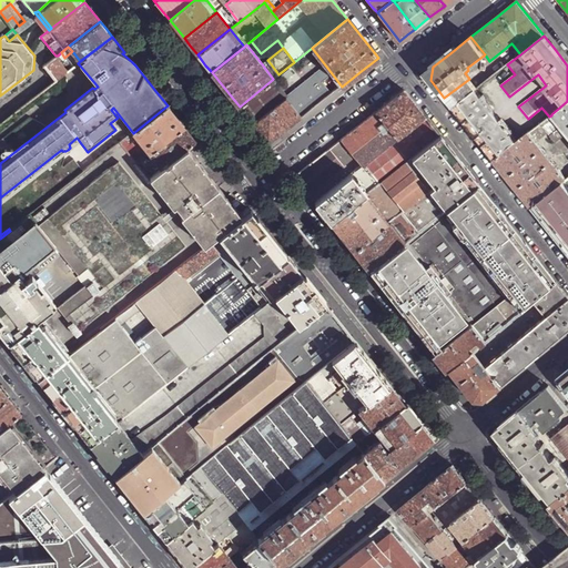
[(78,63),(80,61),(72,51),(64,58),(73,67),(78,63)]
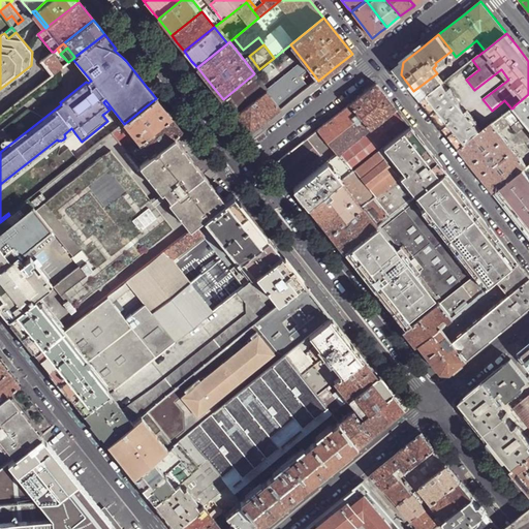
[(54,73),(64,66),(57,56),(54,52),(43,60),(54,73)]
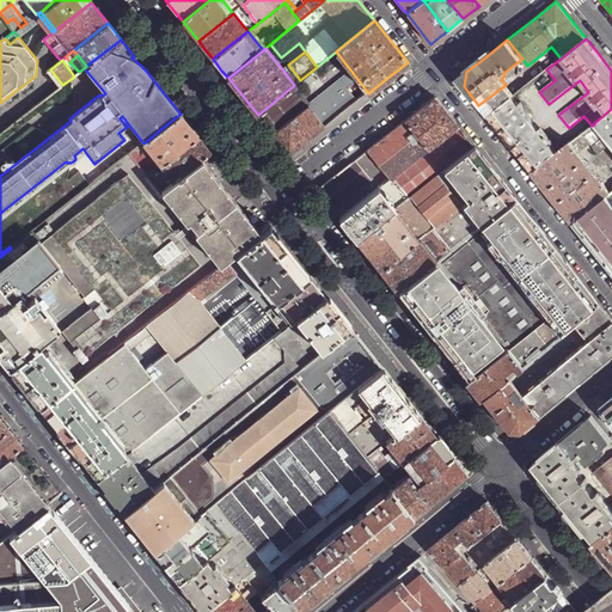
[(289,66),(283,71),(294,85),(299,81),(300,80),(289,66)]
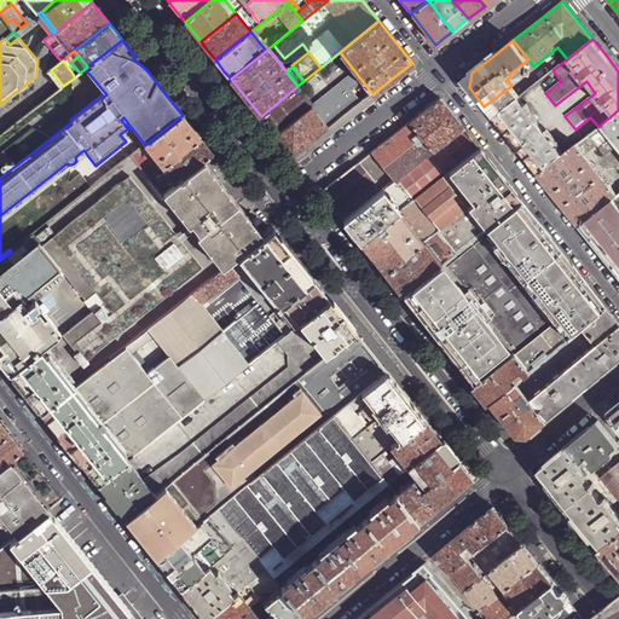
[(312,109),(329,129),(372,94),(357,74),(312,109)]
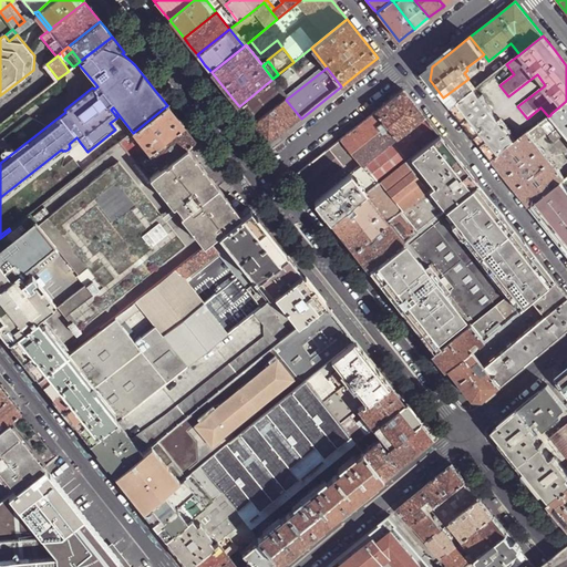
[(443,98),(451,106),(474,89),(475,88),(468,79),(443,98)]
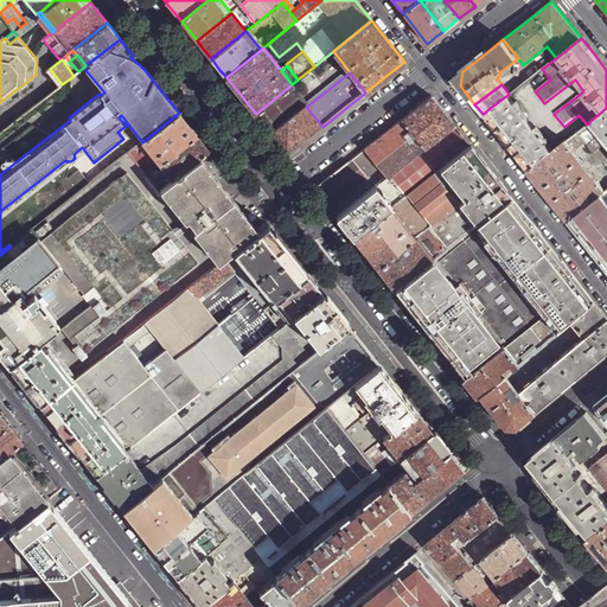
[(264,126),(270,134),(306,106),(291,85),(256,114),(264,126)]
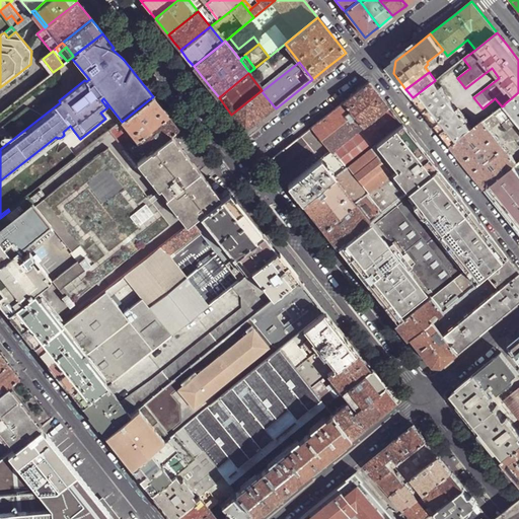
[(451,146),(472,130),(434,81),(413,97),(417,103),(433,124),(444,138),(451,146)]
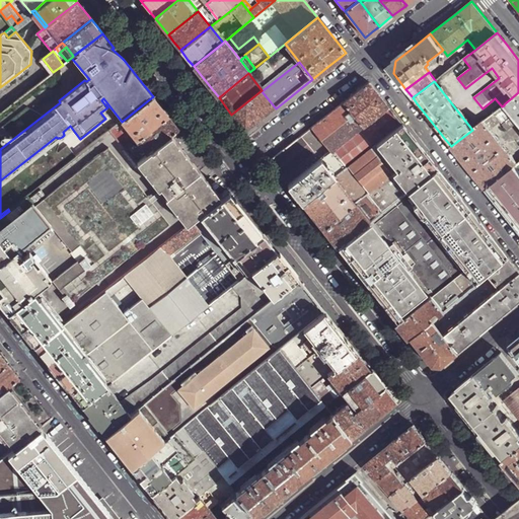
[(348,98),(344,102),(363,127),(388,107),(386,105),(369,82),(348,98)]
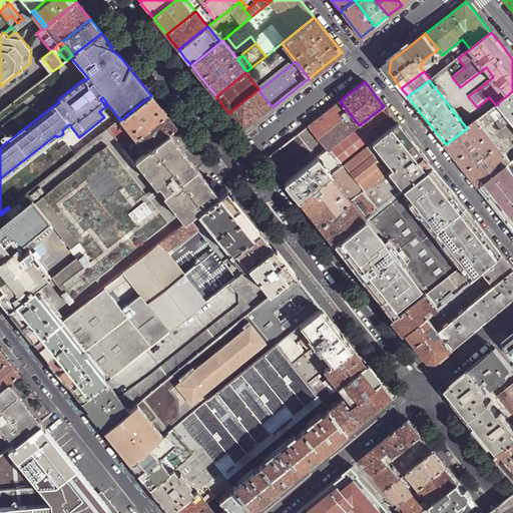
[(258,118),(273,107),(259,90),(259,89),(228,113),(236,122),(242,130),(258,118)]
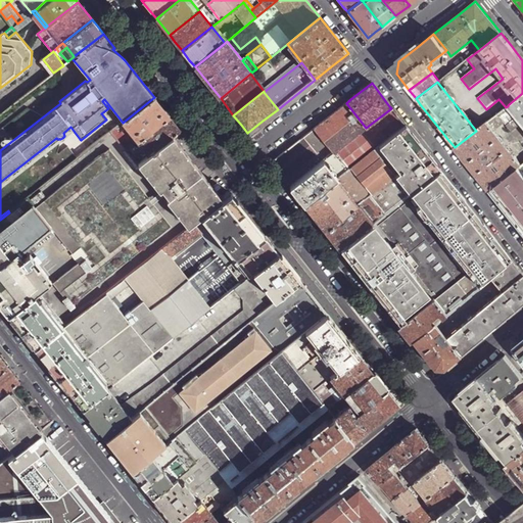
[(522,93),(508,105),(522,124),(522,93)]
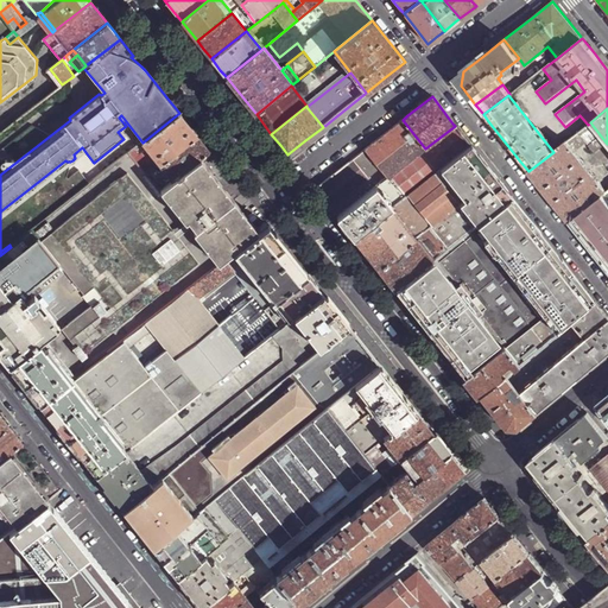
[(143,143),(128,153),(146,176),(160,165),(197,137),(188,124),(179,113),(143,143)]
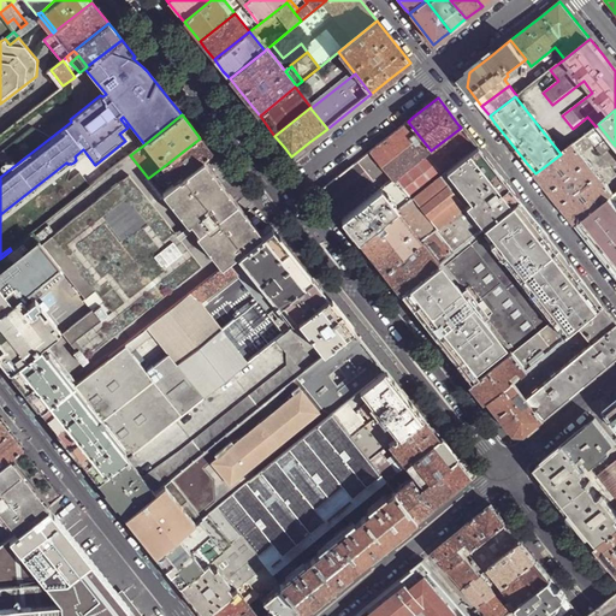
[(386,171),(394,181),(396,178),(431,150),(408,122),(371,150),(386,171)]
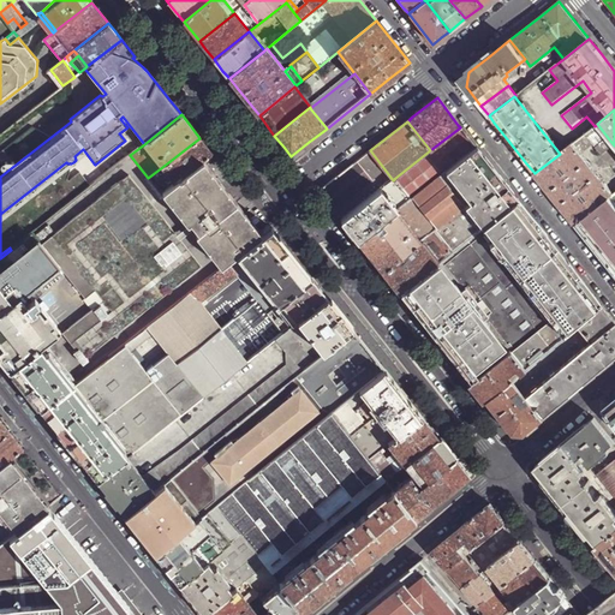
[(613,193),(580,154),(592,145),(601,156),(614,145),(597,125),(595,126),(560,154),(535,173),(559,204),(574,224),(613,193)]
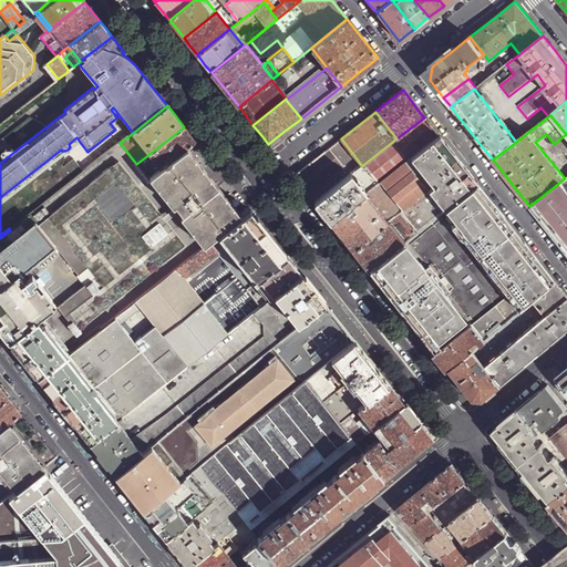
[(397,138),(364,164),(379,184),(381,182),(411,158),(440,136),(424,117),(397,138)]
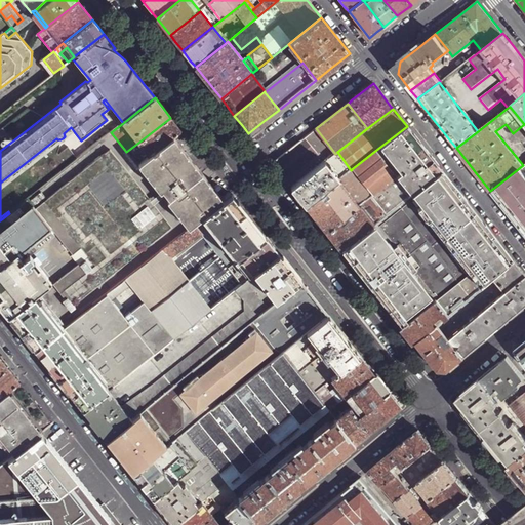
[(173,121),(170,118),(138,143),(148,156),(170,138),(172,136),(179,130),(173,121)]
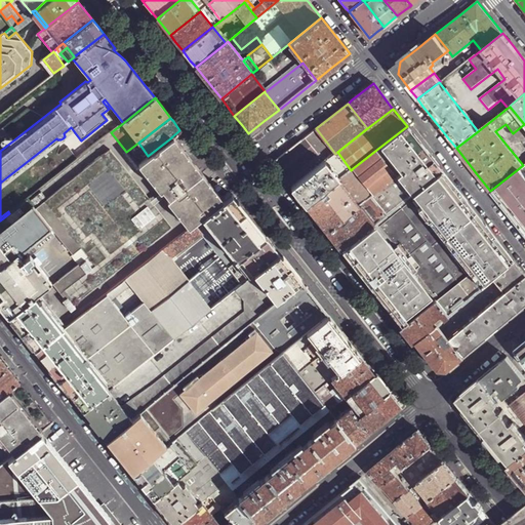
[(394,178),(409,197),(442,171),(425,148),(407,126),(380,147),(400,173),(394,178)]
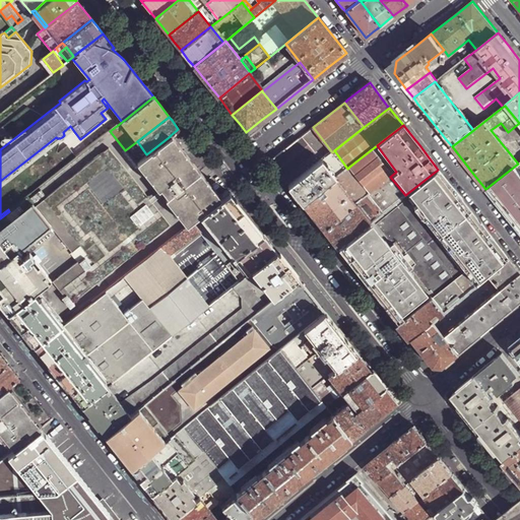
[(276,171),(282,178),(326,144),(313,127),(309,130),(289,145),(269,160),(276,171)]
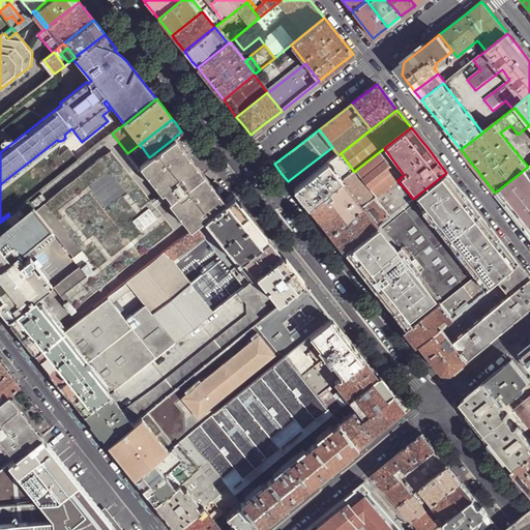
[(201,171),(174,138),(172,140),(180,150),(199,173),(201,171)]
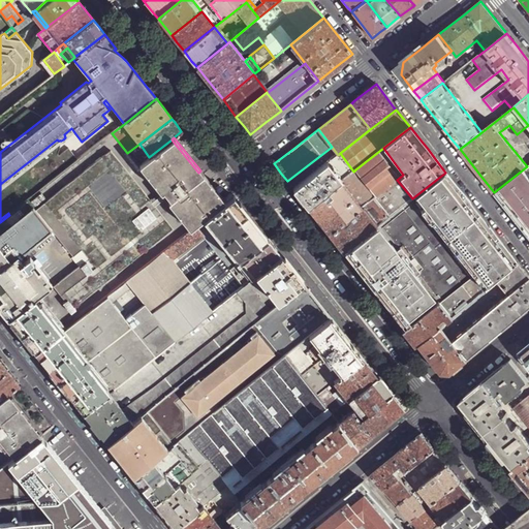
[(180,150),(172,139),(149,157),(145,160),(142,163),(163,192),(164,192),(167,196),(198,173),(180,150)]
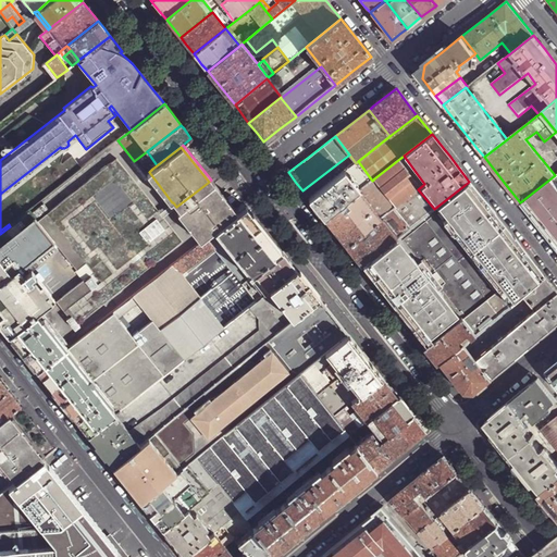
[(404,156),(374,178),(396,207),(418,189),(424,184),(404,156)]
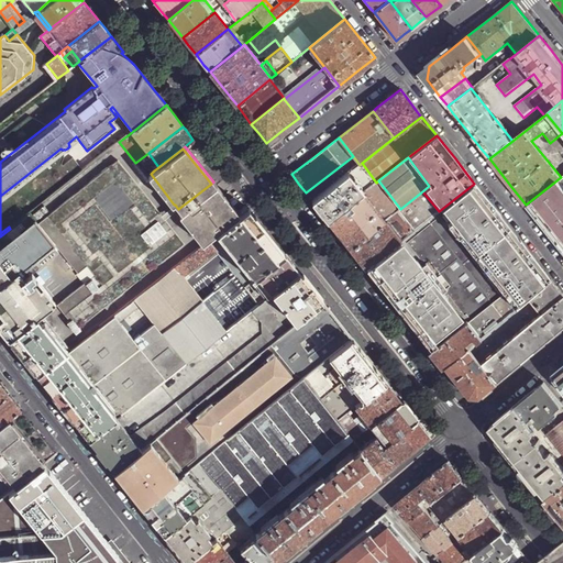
[(44,206),(31,216),(35,221),(54,244),(77,274),(87,266),(95,275),(165,220),(162,216),(118,161),(50,214),(44,206)]
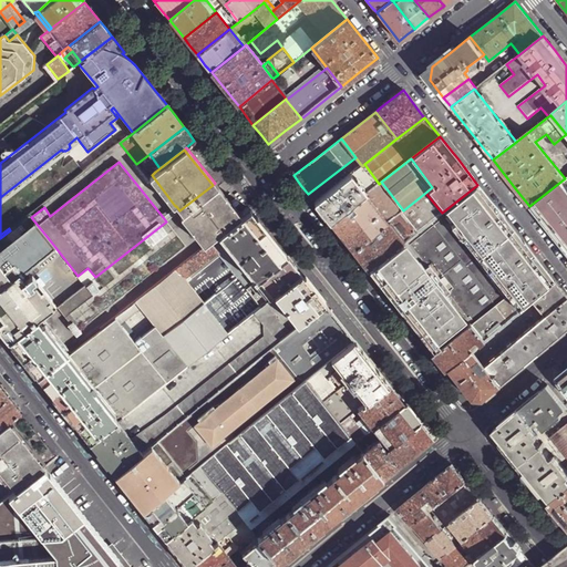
[(151,182),(136,164),(134,167),(147,185),(151,182)]
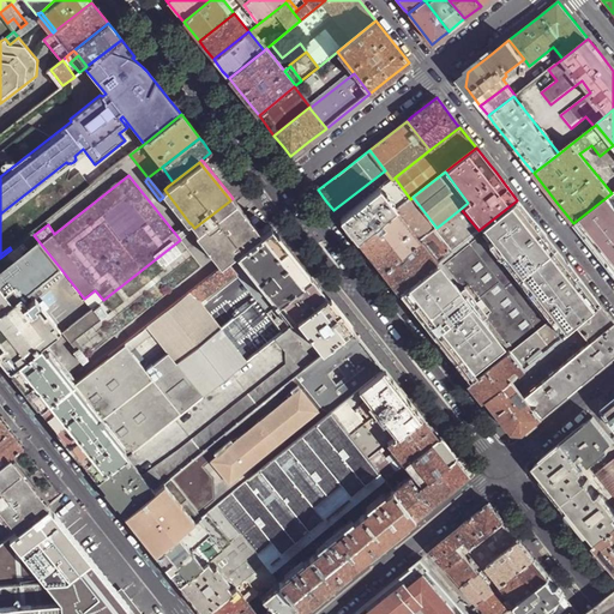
[(392,180),(380,188),(397,210),(410,199),(395,178),(392,180)]
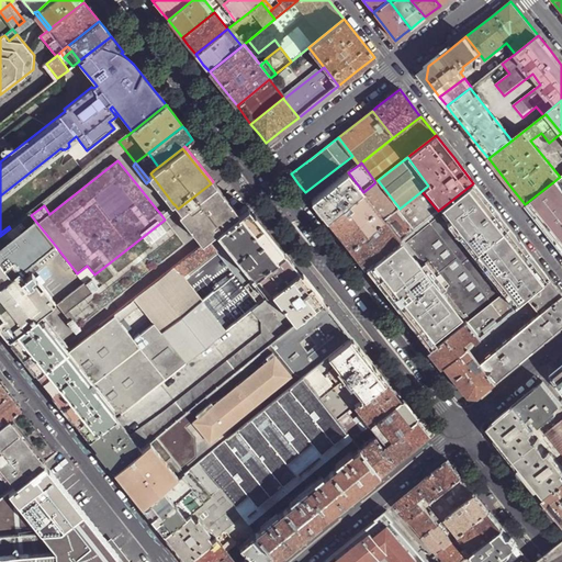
[(323,214),(327,220),(362,192),(363,192),(348,172),(312,201),(323,214)]
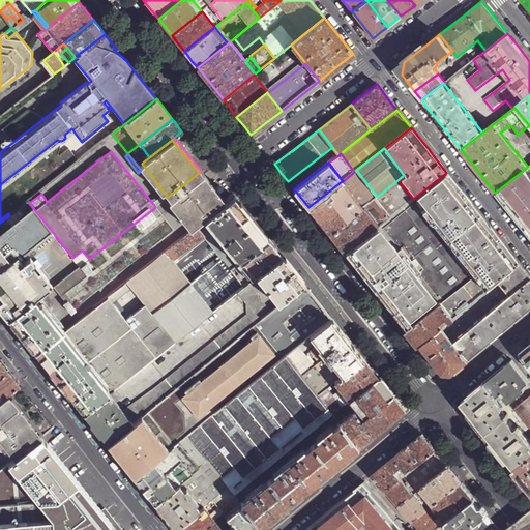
[(164,193),(142,164),(139,166),(162,194),(164,193)]
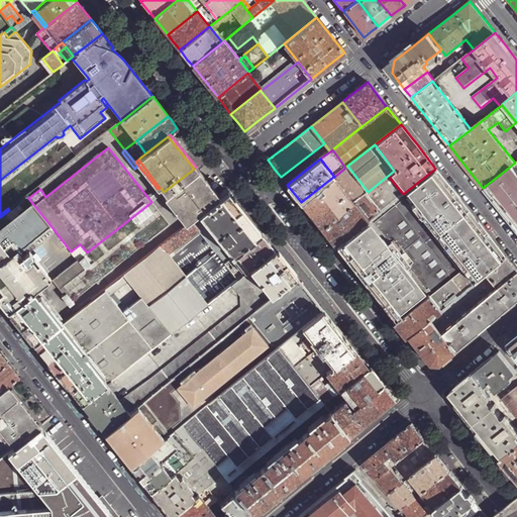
[(516,165),(515,163),(483,188),(489,195),(503,214),(516,231),(516,165)]
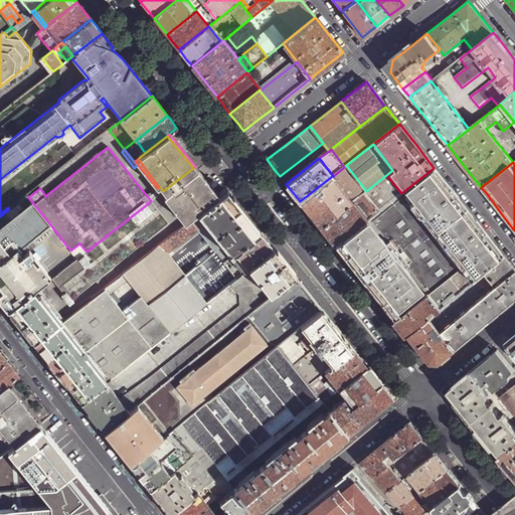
[(332,176),(353,202),(365,192),(366,191),(346,165),(344,167),(333,176),(332,176)]
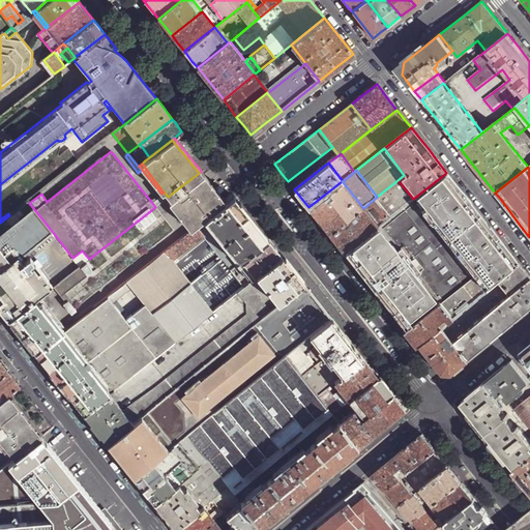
[(207,183),(224,204),(226,203),(201,171),(199,173),(207,183)]
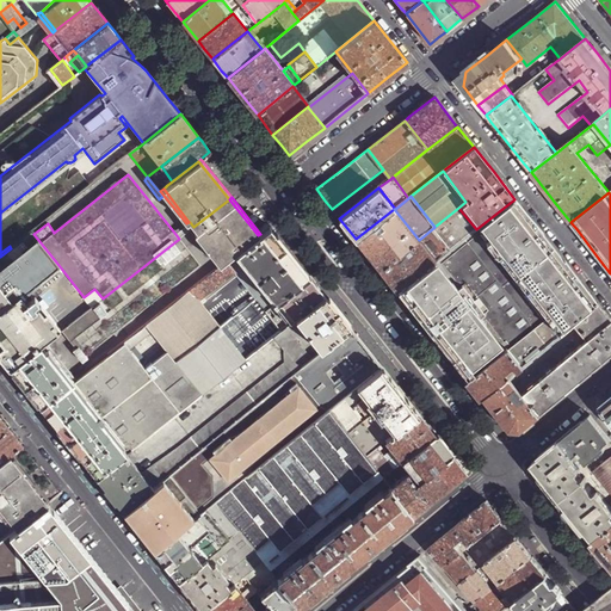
[(223,264),(235,254),(258,235),(239,211),(229,199),(193,227),(198,233),(223,264)]
